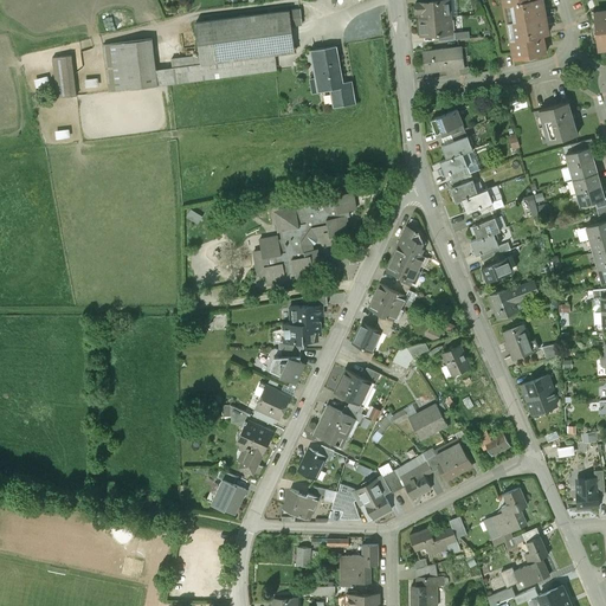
[(431,0),(416,2),(417,12),(419,12),(420,19),(451,15),(449,0),(431,0)]
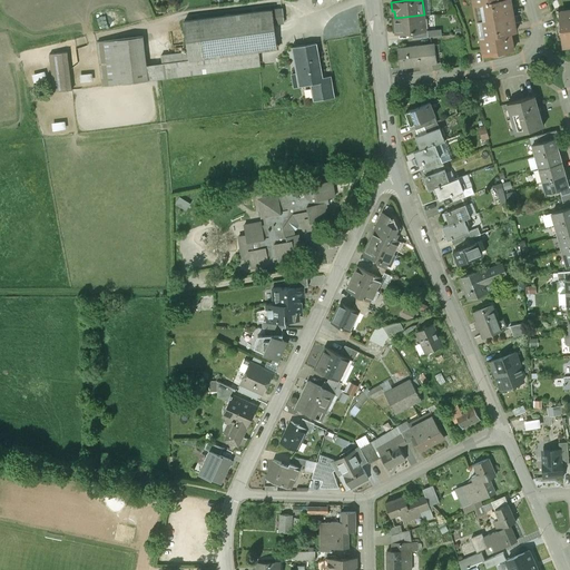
[(479,0),(488,43),(482,45),(483,52),(499,49),(499,53),(507,50),(505,48),(514,47),(511,31),(517,30),(510,0),(479,0)]
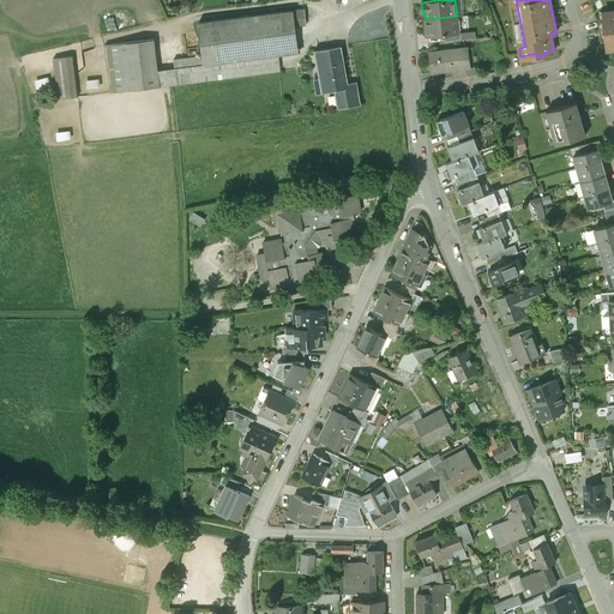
[(613,10),(602,12),(606,41),(608,41),(608,49),(613,48),(613,10)]
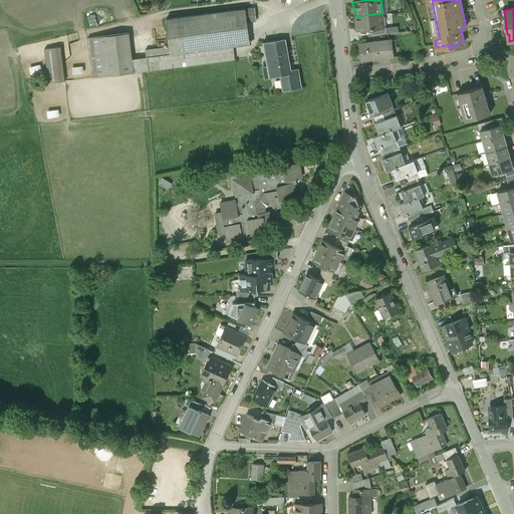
[(246,9),(166,18),(169,46),(146,49),(147,56),(147,62),(141,63),(142,70),(234,58),(232,46),(250,43),(246,9)]
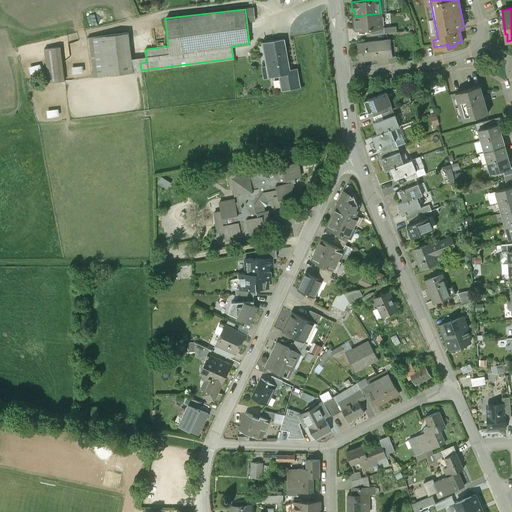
[(93,13),(93,23),(103,22),(103,12),(93,13)]
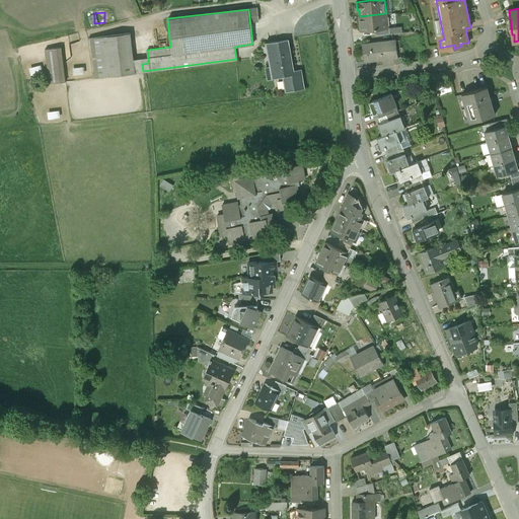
[(386,13),(360,16),(361,29),(375,28),(387,27),(386,13)]
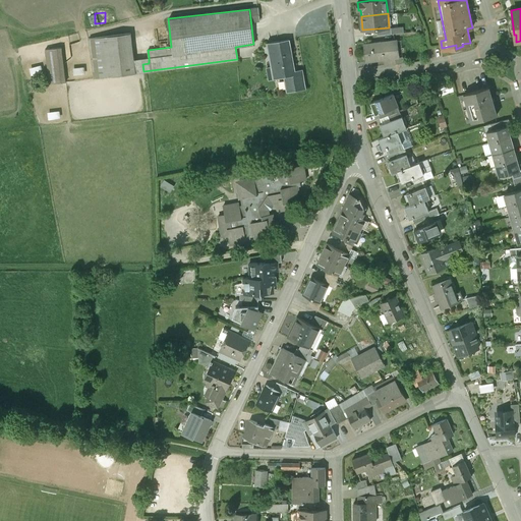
[(389,27),(377,29),(378,36),(391,35),(391,27),(389,27)]
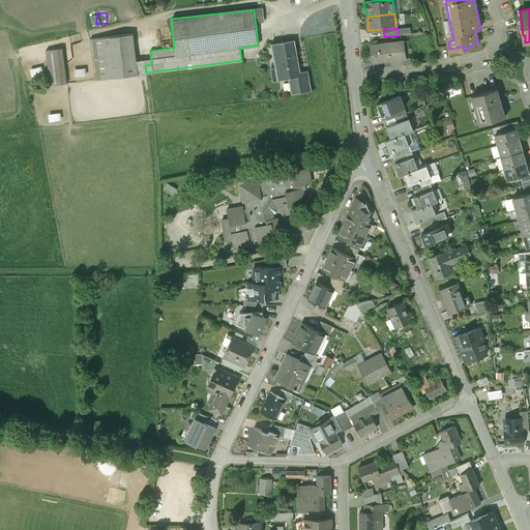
[(134,33),(97,37),(102,78),(139,74),(137,59),(134,33)]
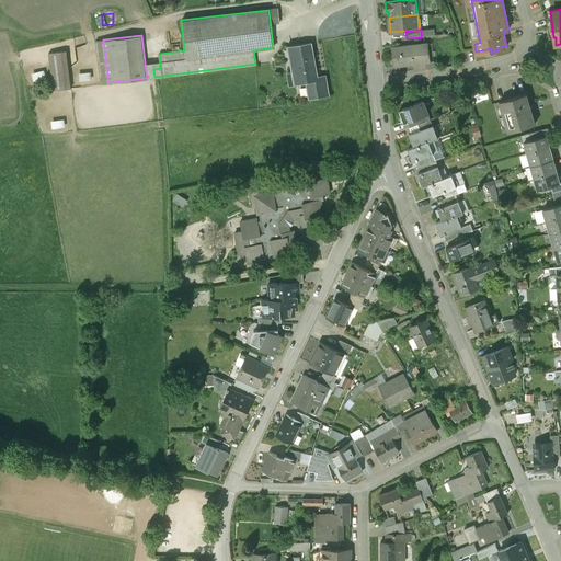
[(109,82),(103,39),(95,41),(101,83),(109,82)]
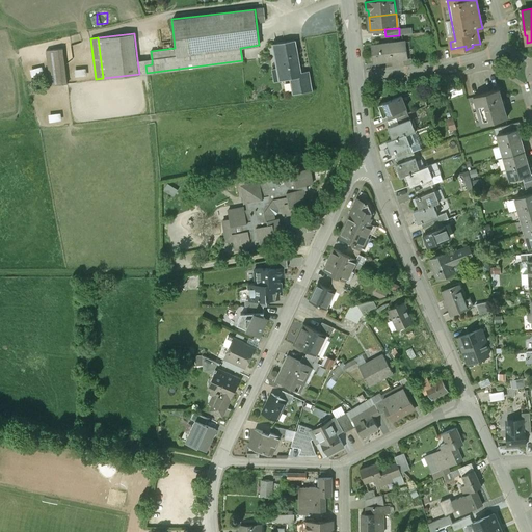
[(296,40),(272,44),(275,44),(280,68),(272,69),(274,81),(291,78),(293,94),(313,90),(313,89),(312,89),(309,71),(310,71),(310,70),(299,72),(296,55),(298,55),(296,40)]
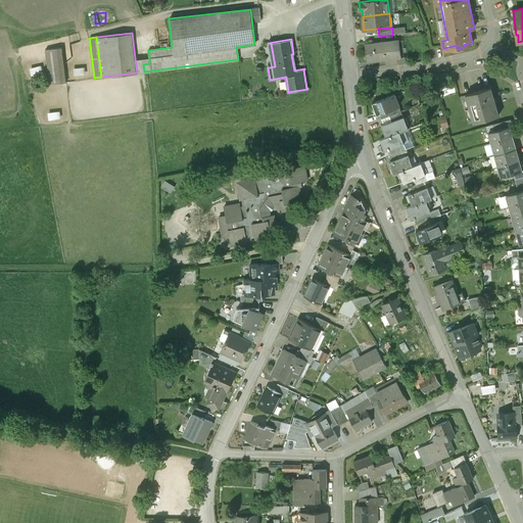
[(399,40),(367,44),(369,61),(386,59),(396,57),(395,49),(400,48),(399,40)]
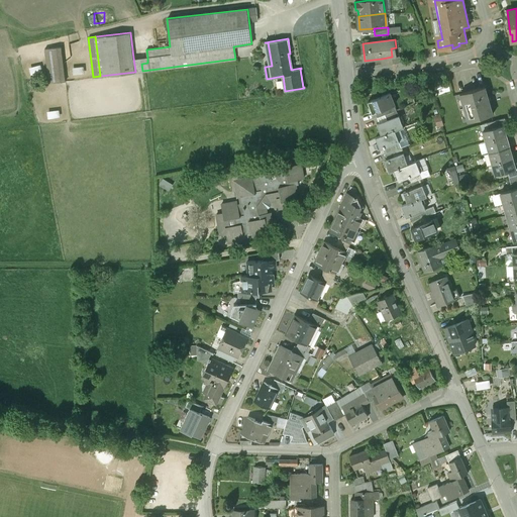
[(62,45),(45,47),(49,82),(66,80),(62,45)]
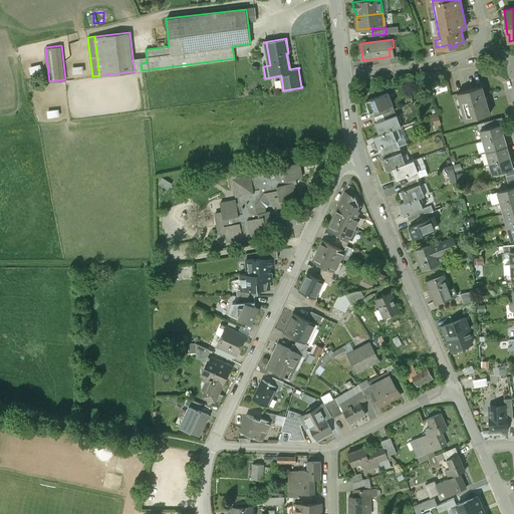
[(394,47),(389,48),(390,56),(391,63),(399,62),(398,56),(401,56),(400,46),(394,47)]
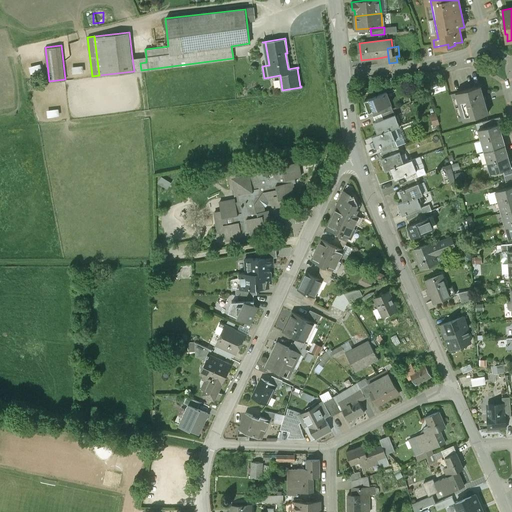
[(146,56),(132,57),(134,71),(141,70),(140,63),(146,62),(146,56)]
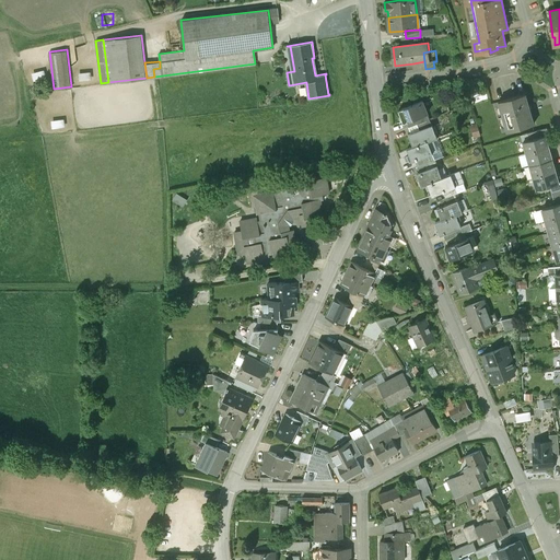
[(535,124),(526,93),(499,101),(508,131),(535,124)]
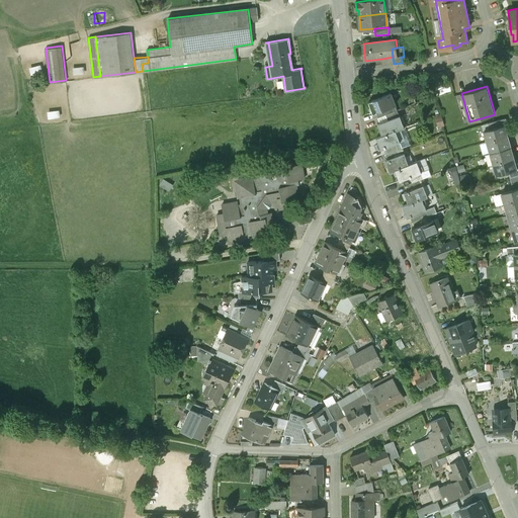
[(391,92),(369,101),(373,112),(376,112),(396,104),(391,92)]
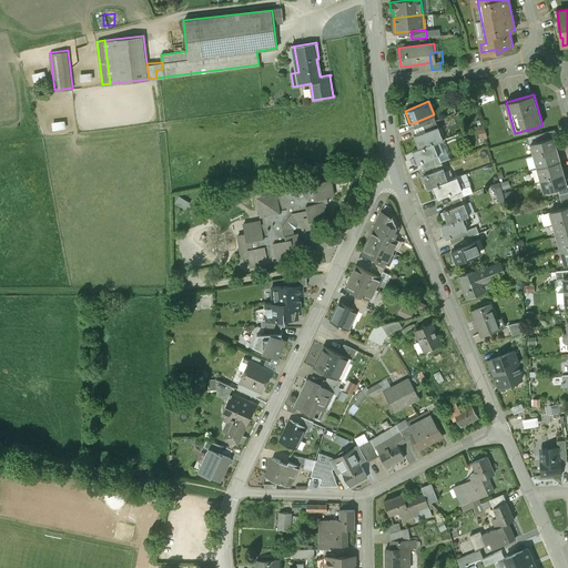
[(434,114),(413,123),(415,129),(436,121),(434,114)]
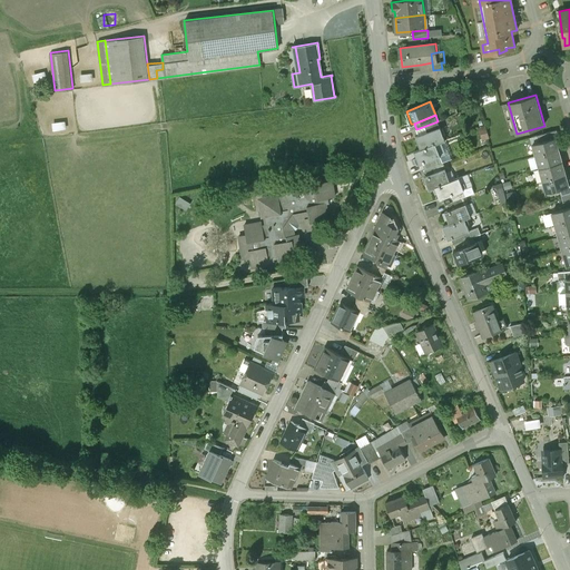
[(438,121),(416,129),(419,136),(440,127),(438,121)]
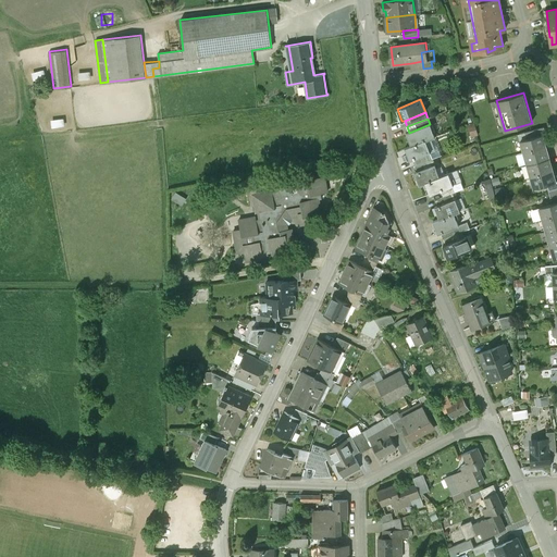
[(409,133),(407,134),(411,146),(425,140),(434,136),(430,124),(409,133)]
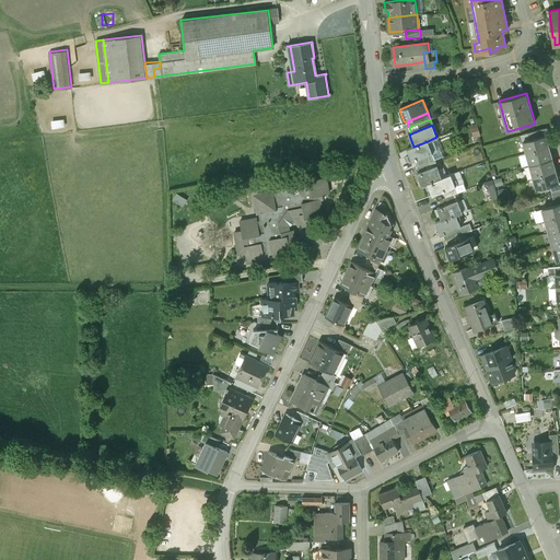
[(547,127),(527,132),(529,139),(545,135),(548,133),(547,127)]
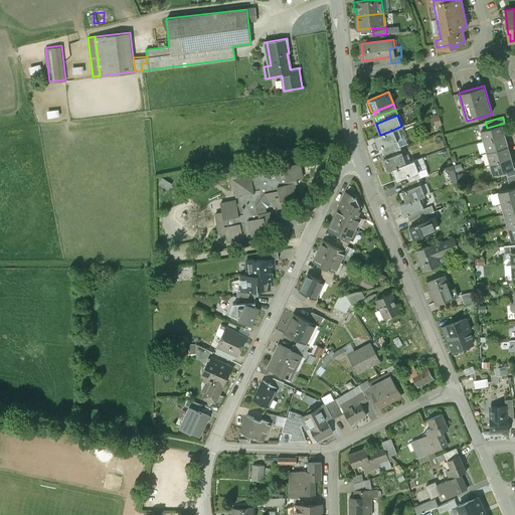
[(487,128),(481,130),(484,140),(505,134),(504,129),(503,130),(501,124),(487,128)]
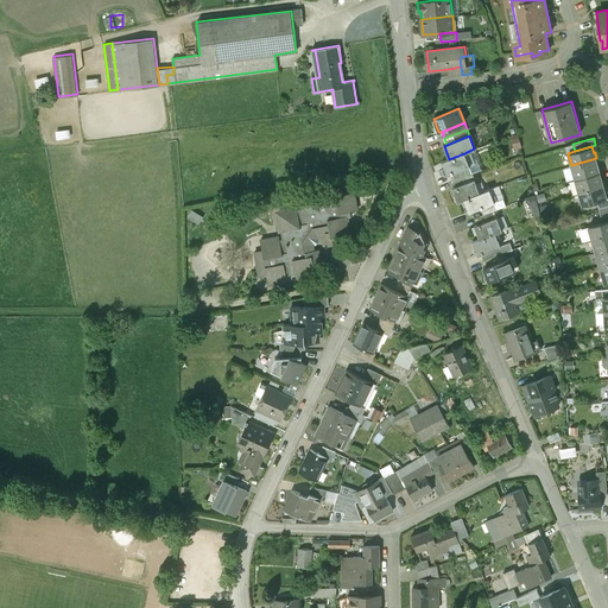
[(449,159),(442,162),(448,175),(450,173),(464,169),(469,166),(464,153),(449,159)]
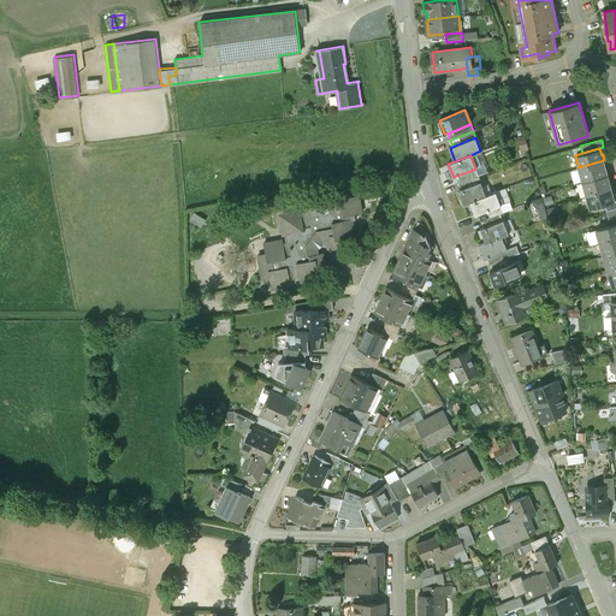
[(604,160),(579,167),(582,182),(606,175),(605,167),(606,167),(604,160)]
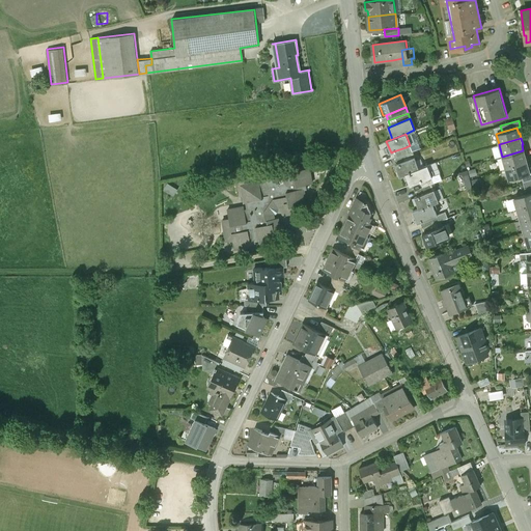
[(406,147),(393,151),(395,158),(408,152),(406,147)]
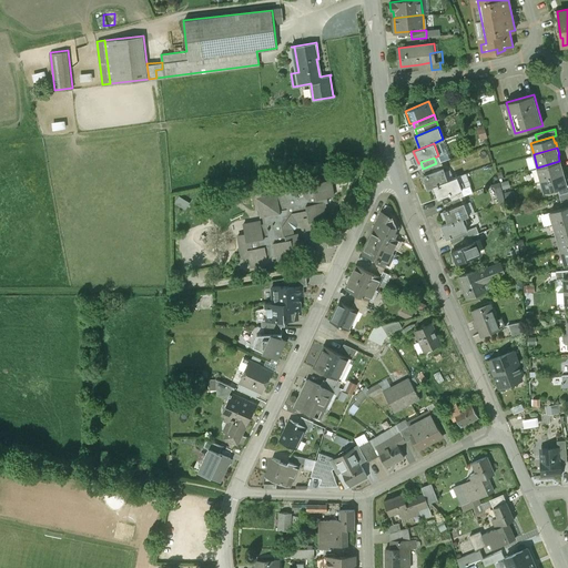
[(436,163),(423,169),(425,174),(444,168),(442,161),(436,163)]
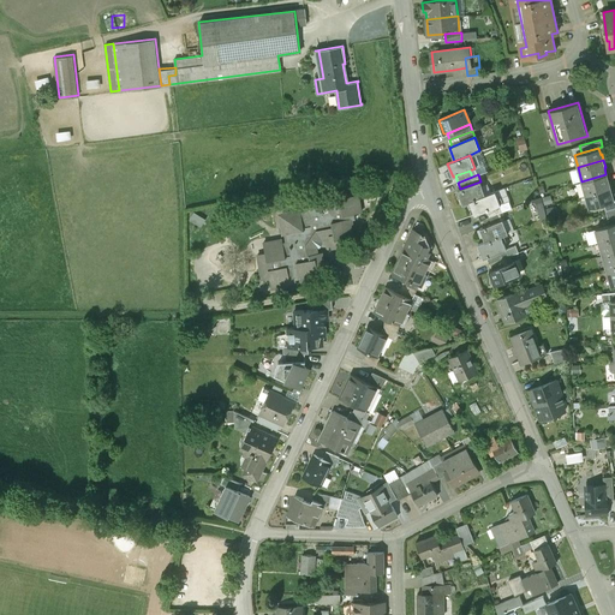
[(605,174),(581,181),(586,195),(611,187),(609,180),(608,181),(605,174)]
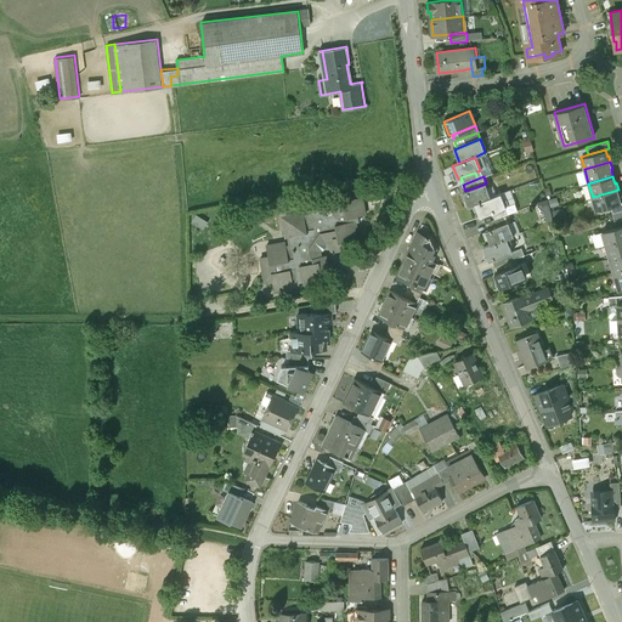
[(465,191),(463,192),(469,205),(475,203),(491,197),(486,184),(465,191)]
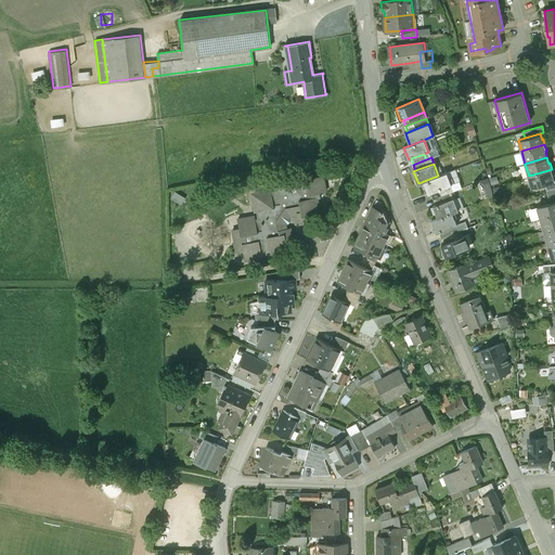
[(552,169),(529,176),(532,188),(544,183),(553,181),(552,176),(553,175),(552,169)]
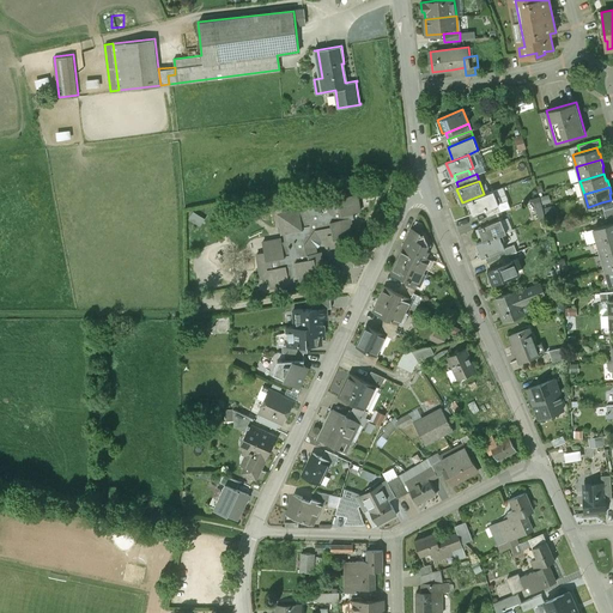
[(281,240),(261,243),(263,253),(256,254),(261,279),(268,278),(269,287),(289,284),(289,281),(293,280),(293,279),(298,278),(298,280),(316,277),(315,267),(322,266),(320,253),(315,253),(314,247),(320,238),(327,237),(329,247),(343,244),(341,237),(352,236),(349,219),(353,218),(352,213),(360,212),(357,194),(347,195),(346,188),(332,190),(332,192),(317,194),(319,199),(305,201),(308,208),(299,210),(299,207),(289,210),(279,223),(281,235),(285,234),(287,242),(281,243),(281,240)]
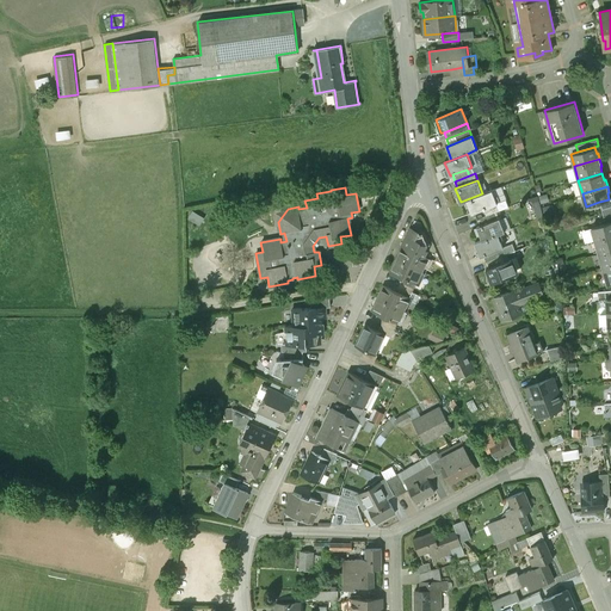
[(482,193),(467,199),(471,213),(485,208),(498,203),(492,190),(482,193)]
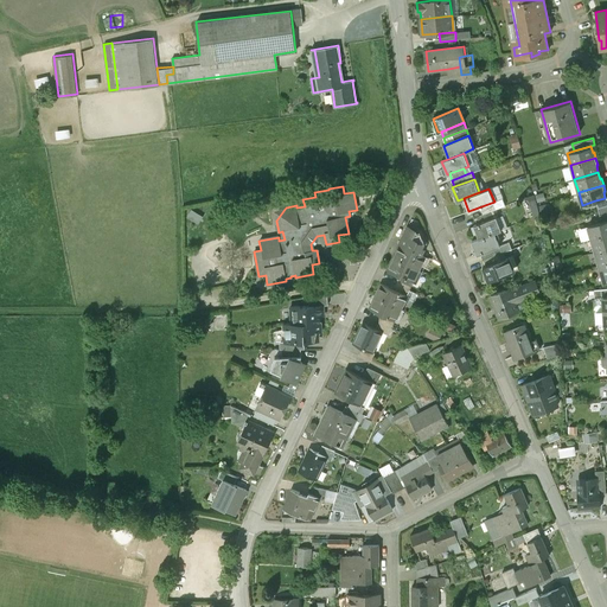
[(606,197),(605,198),(595,200),(598,208),(606,204),(606,197)]
